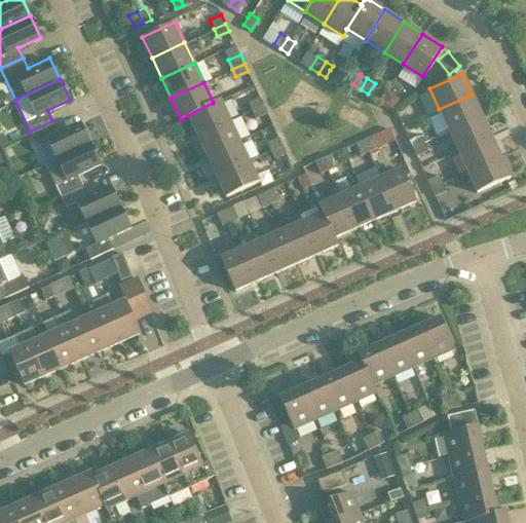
[(393,110),(400,100),(389,92),(382,104),(393,110)]
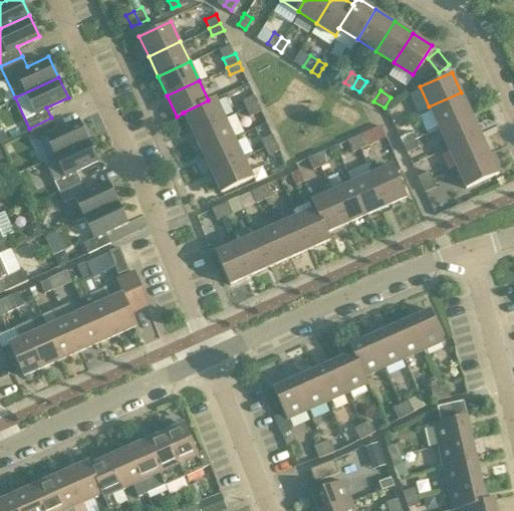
[(253,92),(242,98),(246,106),(257,101),(253,92)]
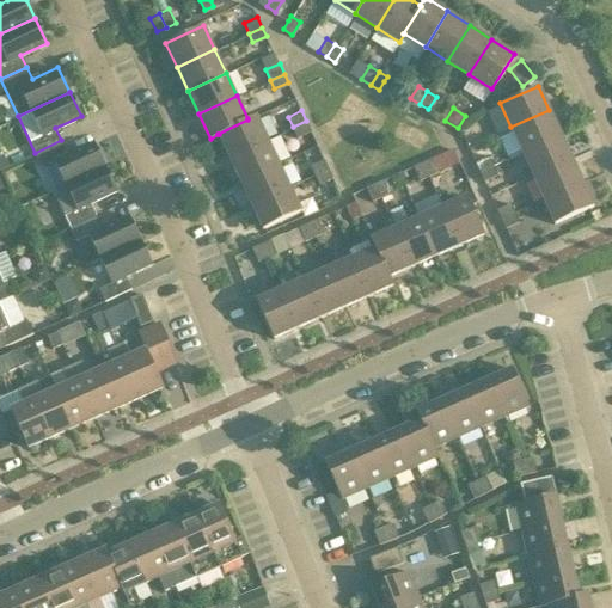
[(510,127),(521,151),(560,134),(549,110),(510,127)]
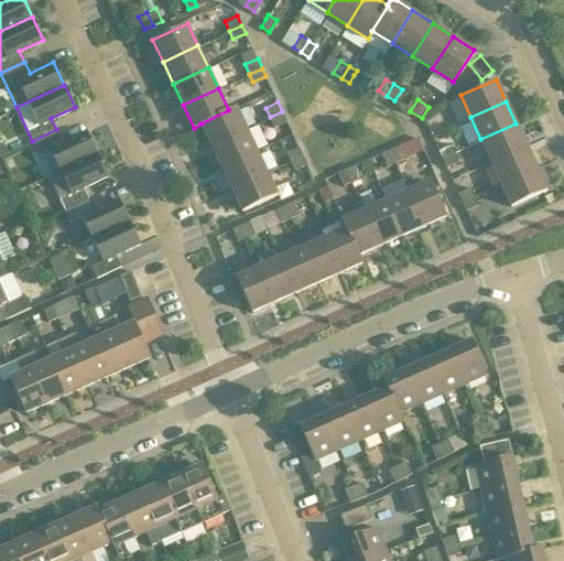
[(228,110),(201,123),(202,123),(212,144),(247,128),(236,106),(228,109),(228,110)]
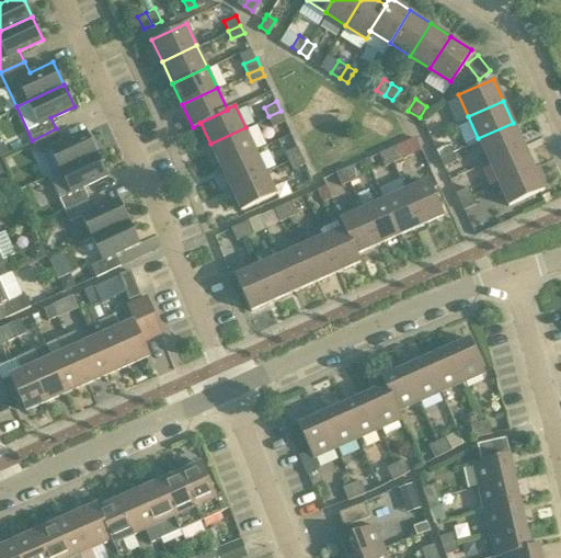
[(272,124),(284,118),(281,111),(268,116),(272,124)]
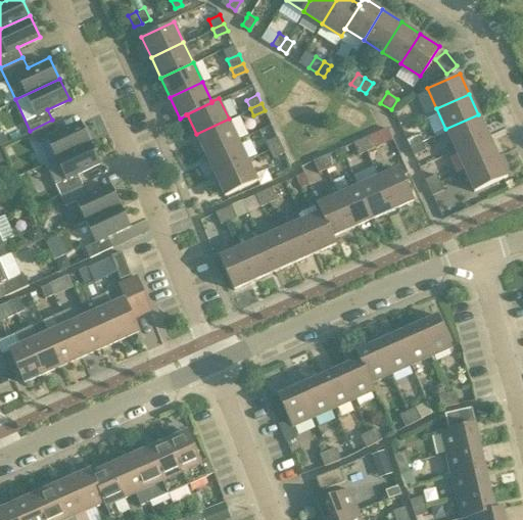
[(445,129),(455,149),(488,135),(478,114),(445,129)]
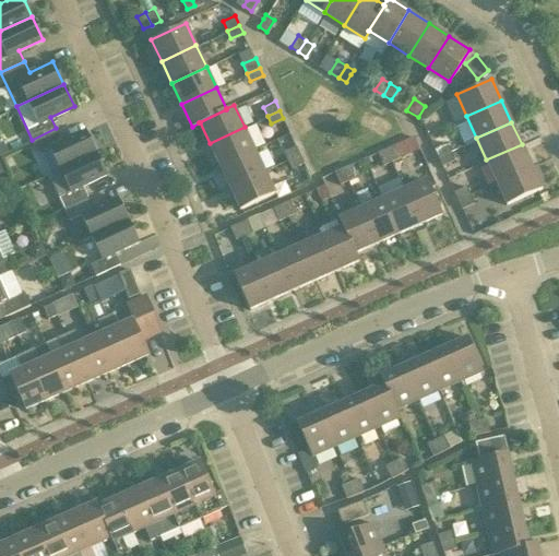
[(210,143),(219,165),(254,149),(245,127),(210,143)]
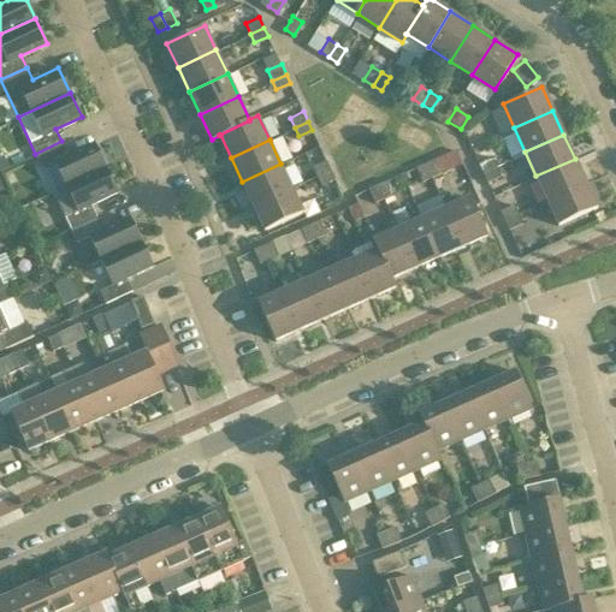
[(41,166),(54,160),(65,184),(105,166),(93,142),(67,154),(61,141),(35,154),(41,166)]
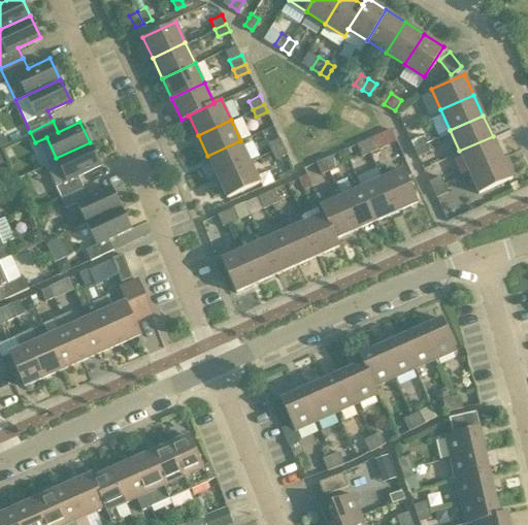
[(377,146),(374,140),(386,135),(383,130),(364,138),(369,151),(377,146)]
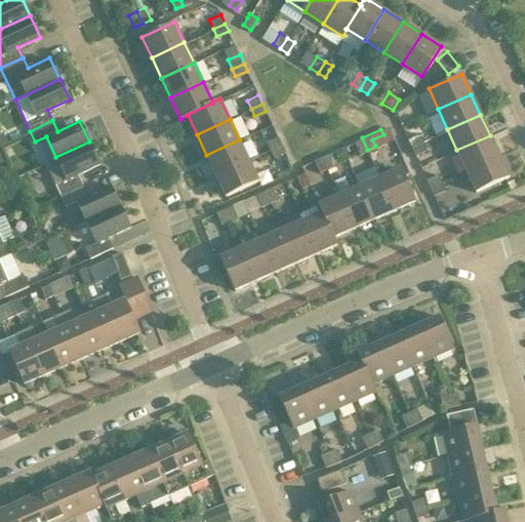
[(407,137),(414,154),(426,149),(418,132),(407,137)]
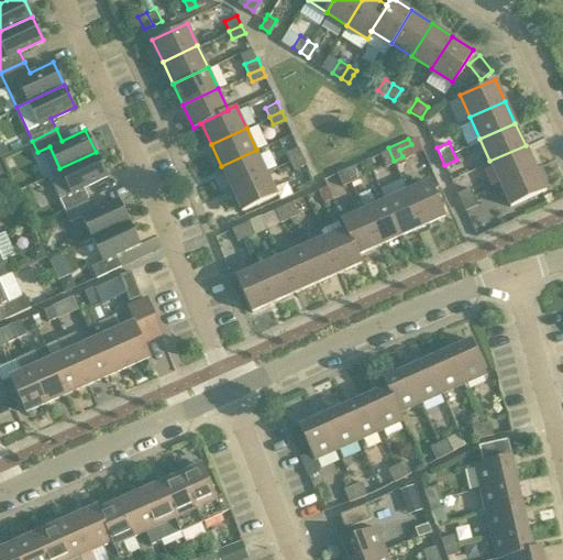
[(298,145),(285,151),(289,160),(302,154),(298,145)]
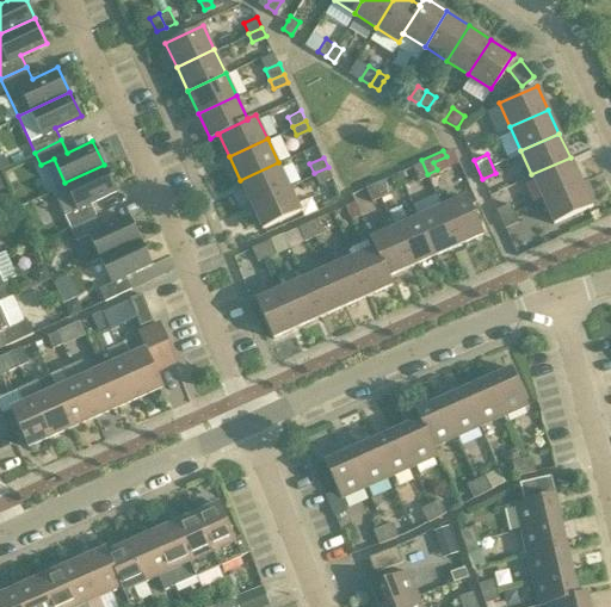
[(531,174),(543,198),(581,181),(571,158),(531,174)]
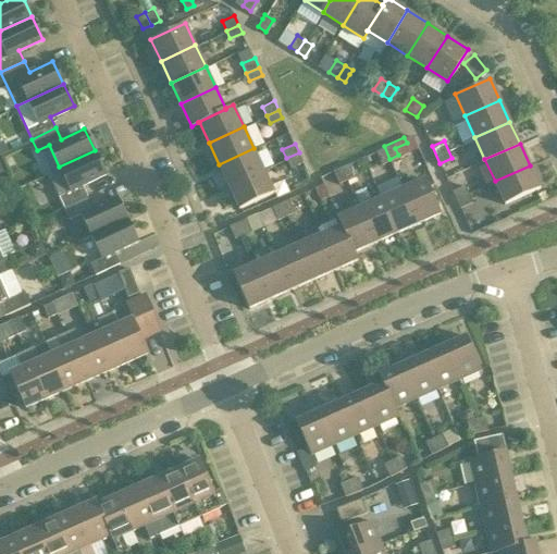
[(375,150),(381,162),(390,159),(384,146),(375,150)]
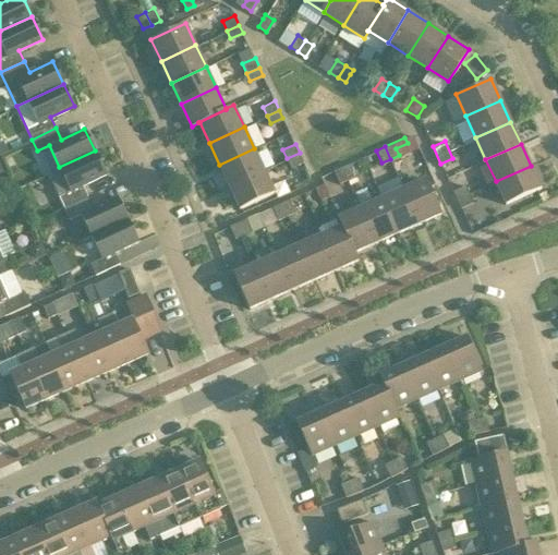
[(219,165),(229,185),(264,169),(254,148),(219,165)]
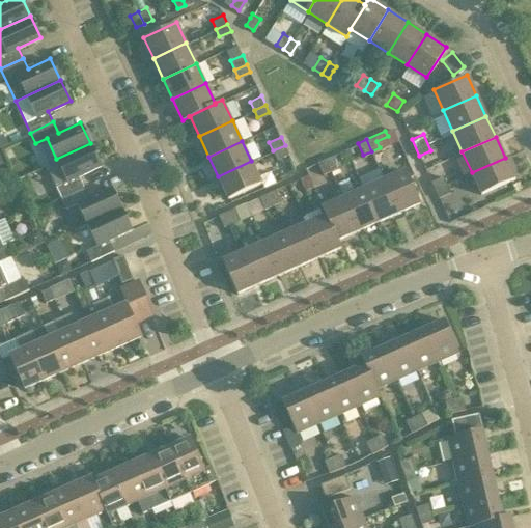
[(78,175),(101,165),(90,143),(56,159),(66,181),(55,186),(60,196),(83,186),(78,175)]
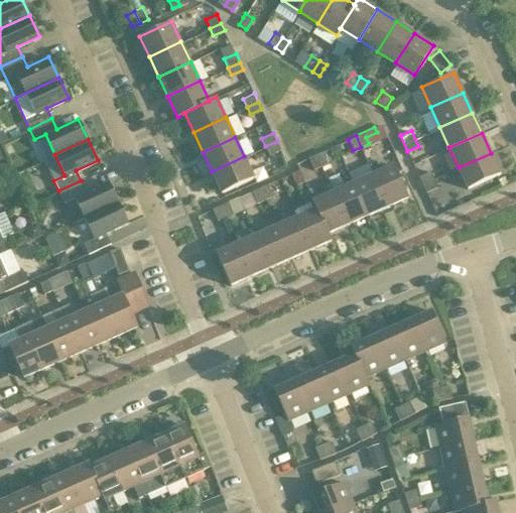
[(269,153),(280,148),(277,141),(265,146),(269,153)]
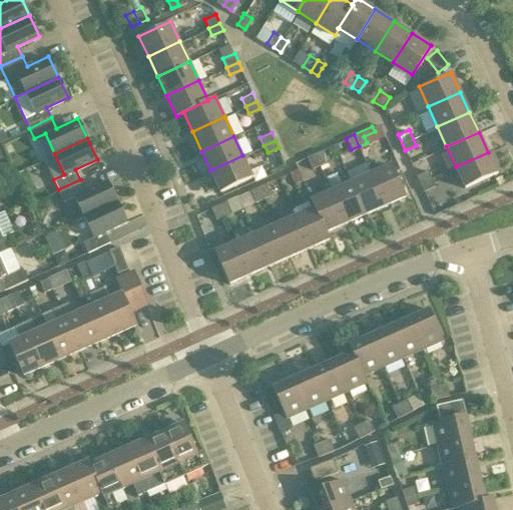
[(328,159),(322,148),(314,151),(319,163),(328,159)]
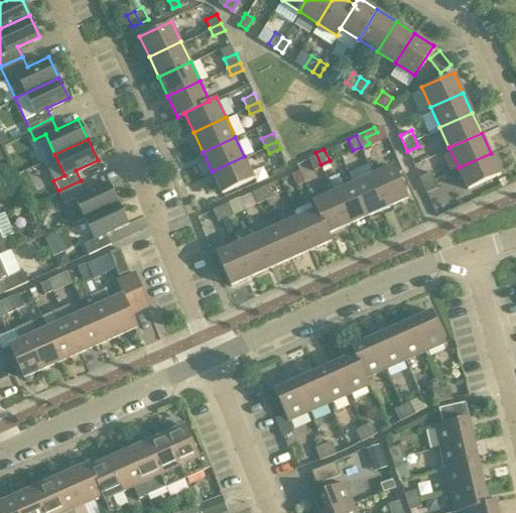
[(307,156),(313,167),(320,164),(315,152),(307,156)]
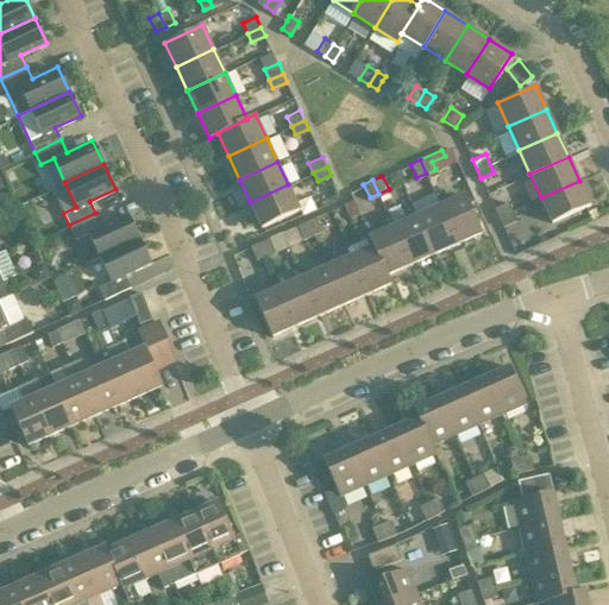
[(552,221),(590,205),(579,181),(541,197),(552,221)]
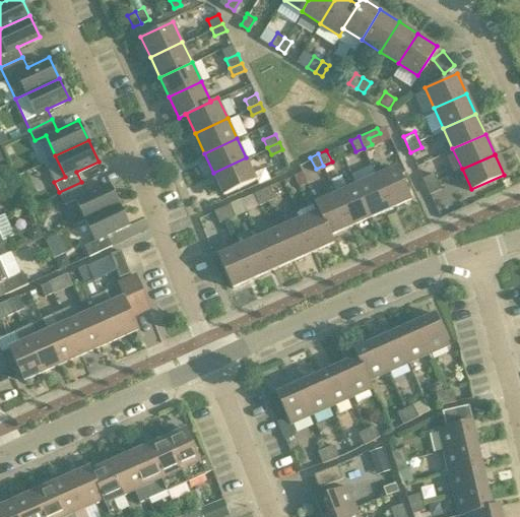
[(213,173),(223,194),(255,179),(246,157),(213,173)]
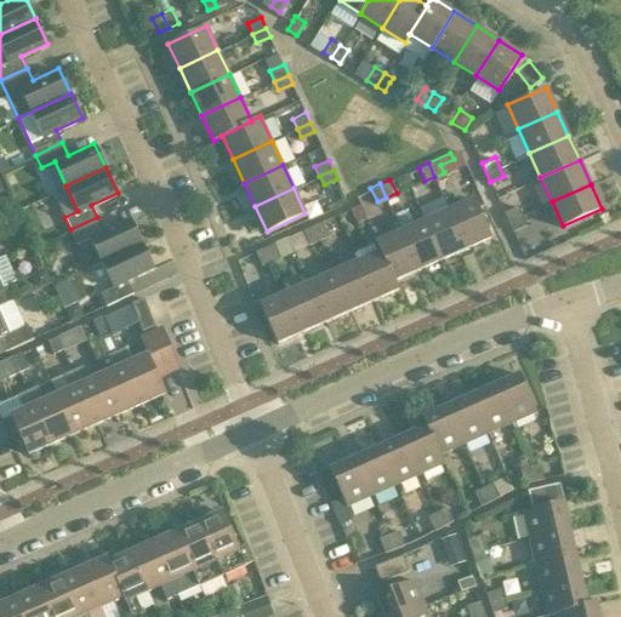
[(473,198),(449,209),(466,247),(490,236),(473,198)]
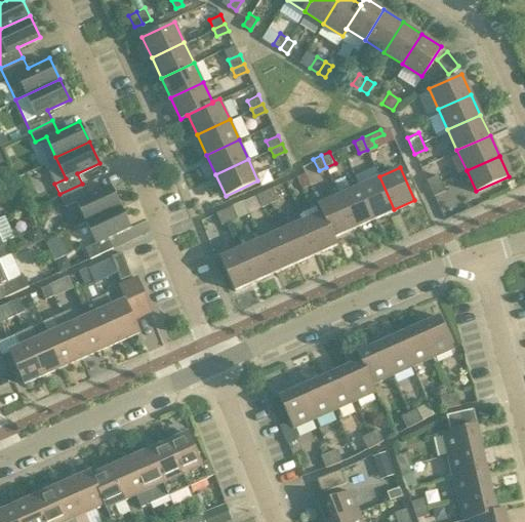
[(310,184),(305,171),(296,175),(301,188),(310,184)]
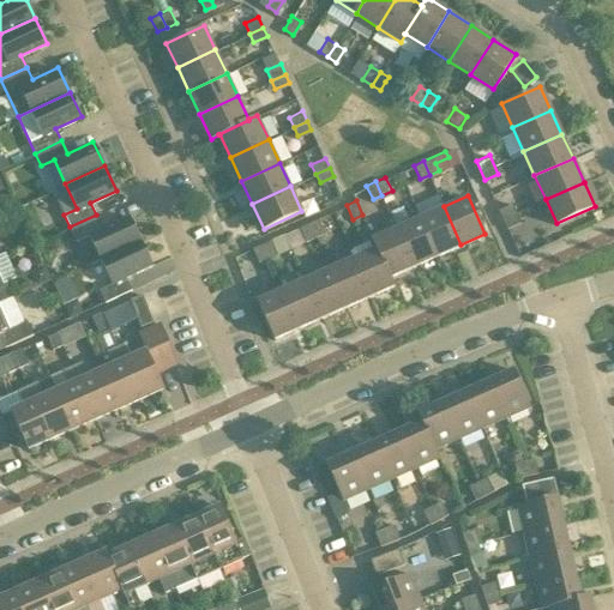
[(498,207),(506,227),(521,221),(512,201),(498,207)]
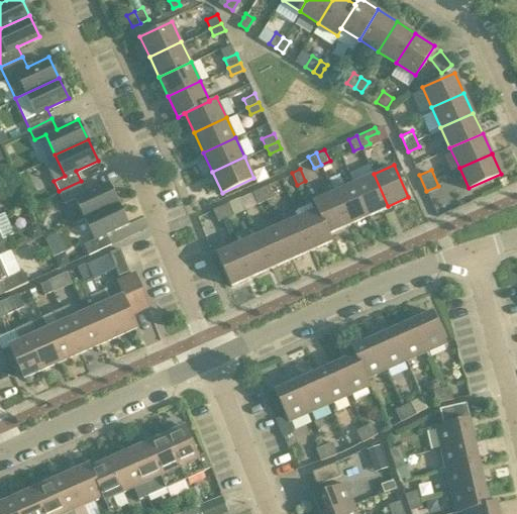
[(353,183),(368,215),(388,206),(374,174),(353,183)]
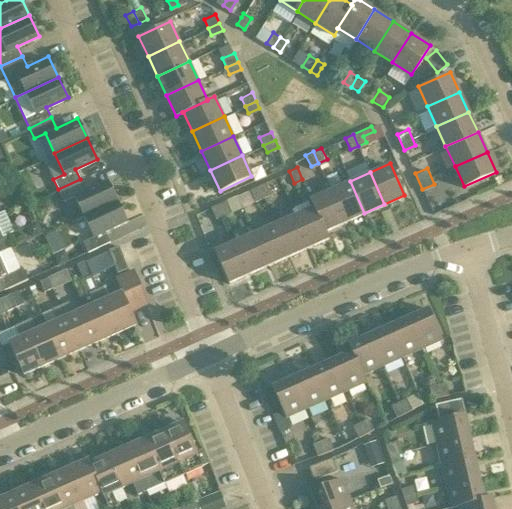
[(63,200),(74,195),(83,215),(116,200),(106,179),(85,189),(80,179),(58,189),(63,200)]
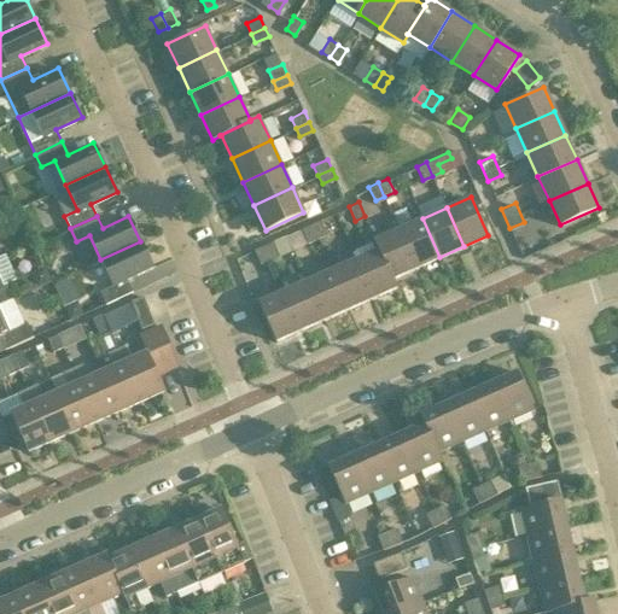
[(326,233),(320,218),(310,223),(316,237),(326,233)]
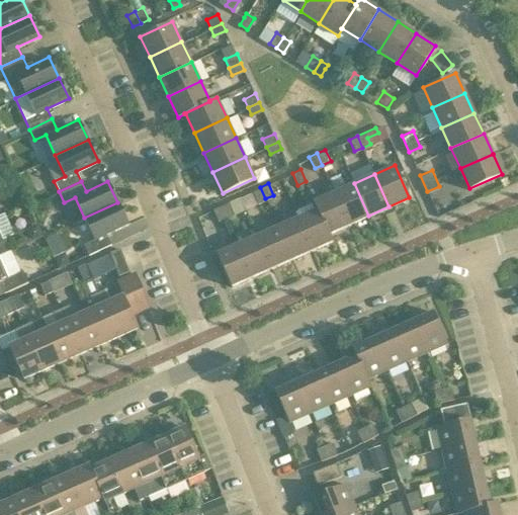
[(334,191),(348,225),(368,216),(354,183),(334,191)]
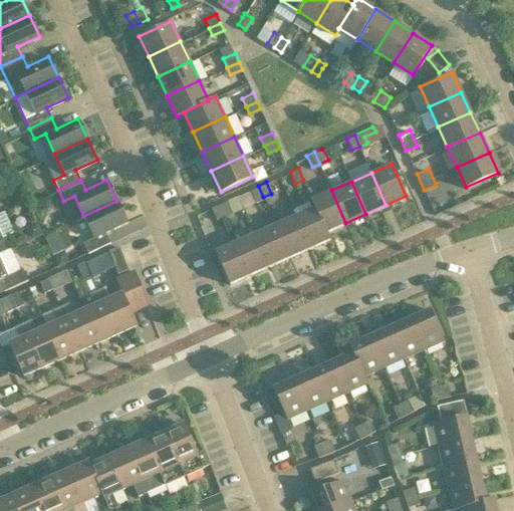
[(251,189),(256,201),(263,197),(258,186),(251,189)]
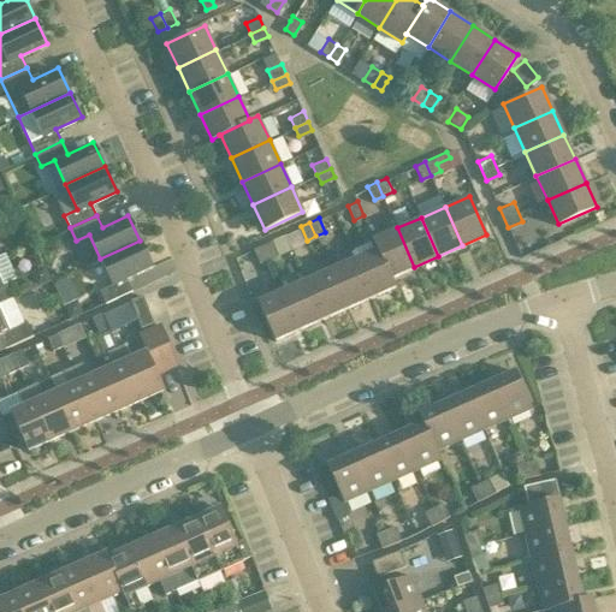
[(396,285),(391,277),(414,267),(397,227),(373,238),(395,286),(396,285)]
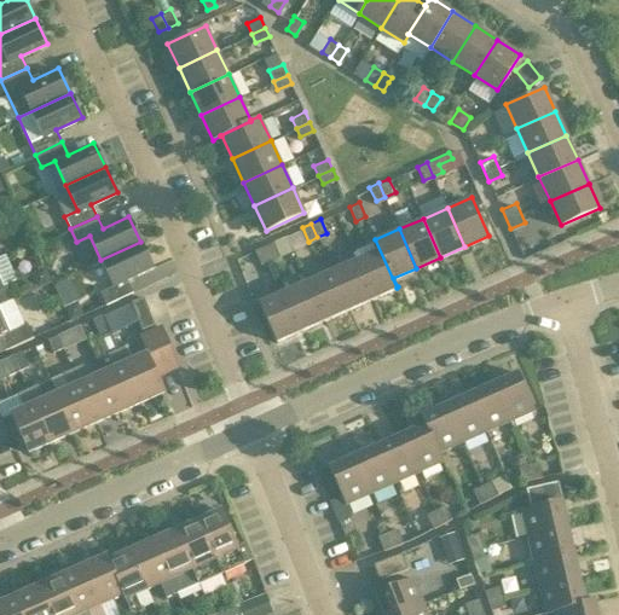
[(279,254),(273,239),(254,248),(260,262),(279,254)]
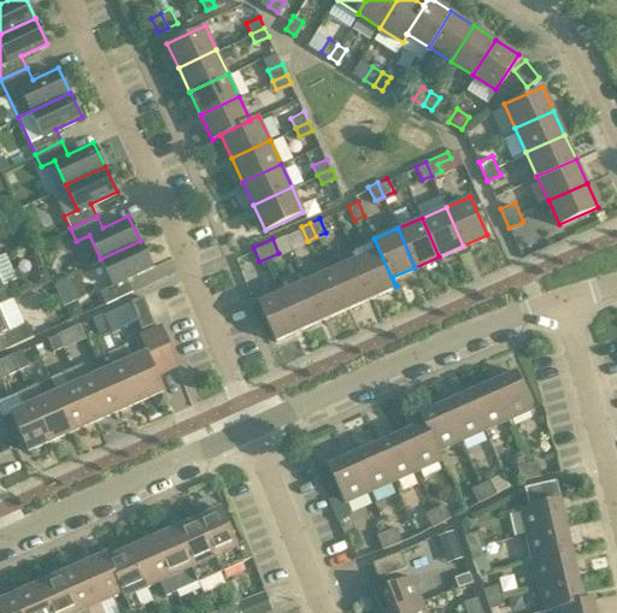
[(374,240),(377,248),(354,258),(371,296),(395,287),(374,239),(374,240)]
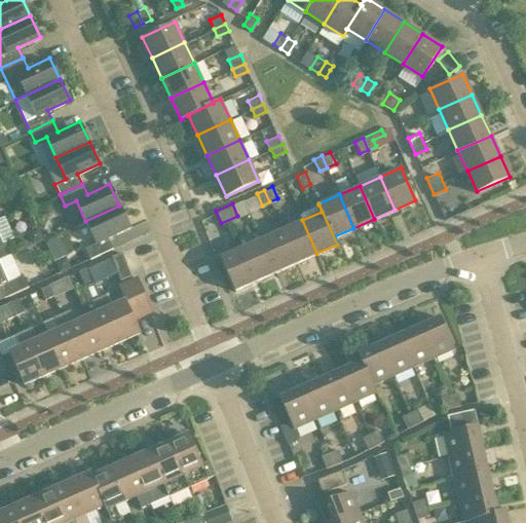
[(89,258),(112,247),(107,236),(129,226),(119,206),(85,221),(96,241),(84,247),(89,258)]
